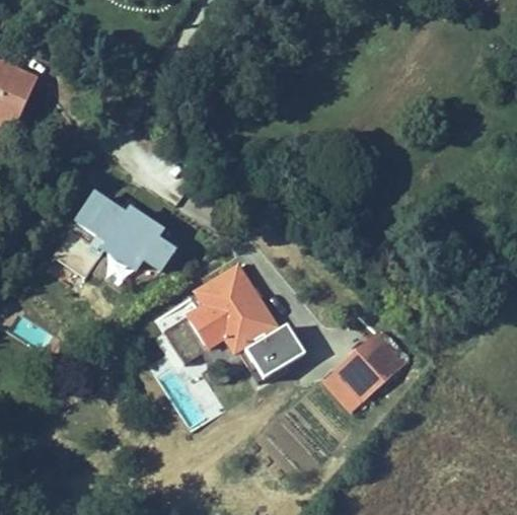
[(0,141),(5,144),(32,77),(0,63),(0,141)]
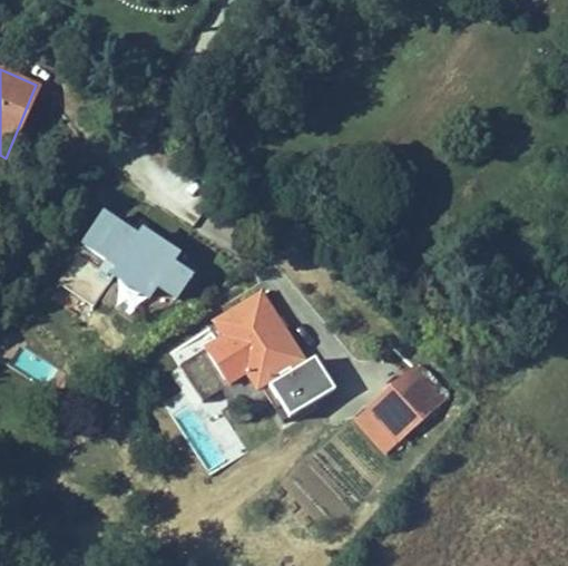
[(194,271),(176,260),(183,251),(145,227),(140,233),(103,207),(81,241),(117,264),(113,271),(153,296),(159,285),(177,296),(194,271)]
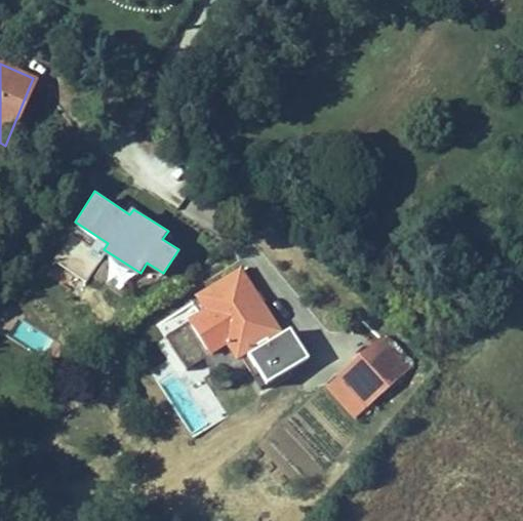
[(243,267),(199,293),(208,309),(190,320),(210,353),(228,343),(232,341),(241,356),(247,352),(267,383),(311,356),(292,326),(283,331),(243,267)]
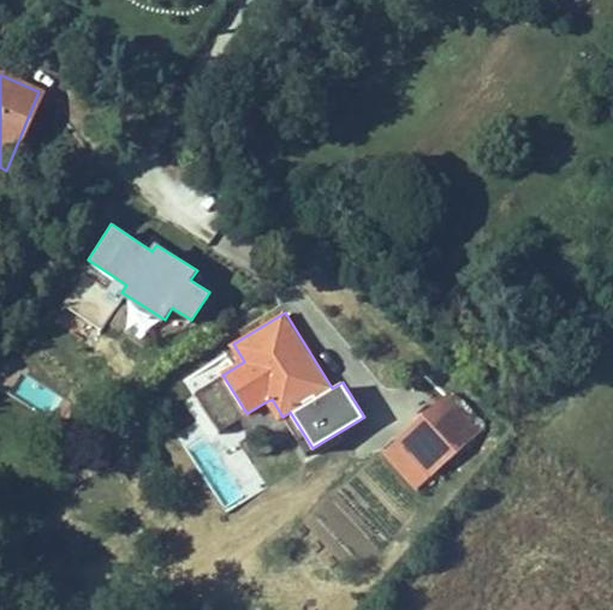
[(484,436),(451,398),(382,455),(416,494),(484,436)]
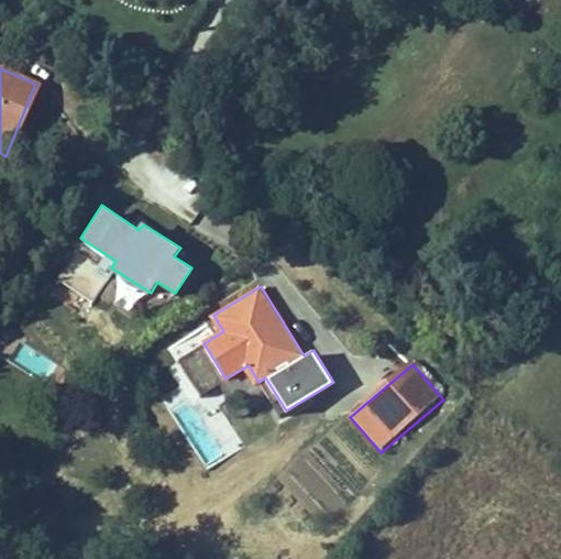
[(254,384),(259,382),(249,365),(244,368),(254,384)]
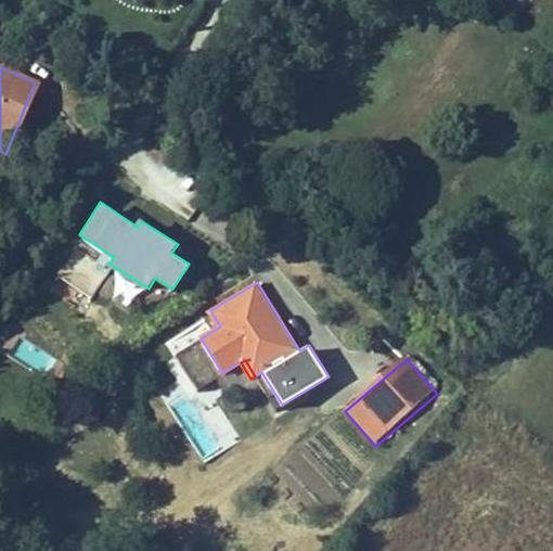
All buildings are outlined.
